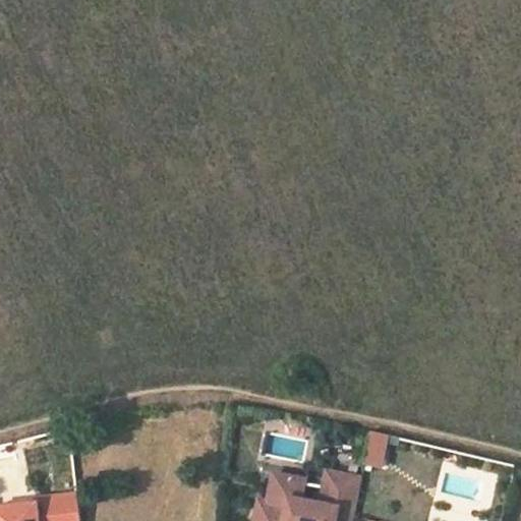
[(369,430),(362,465),(382,469),(390,436),(369,430)]
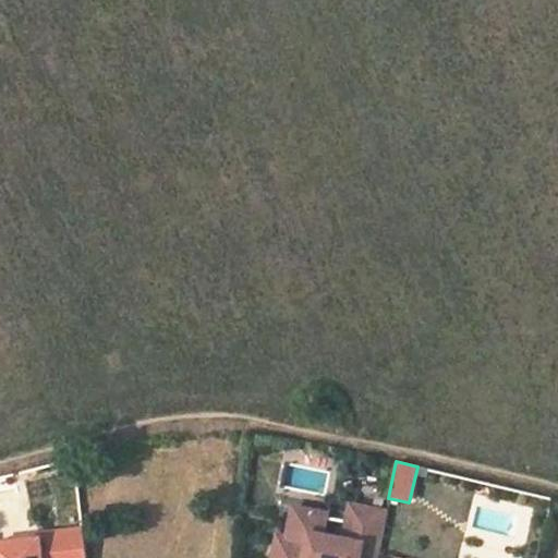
[(352,501),(344,534),(383,543),(389,509),(352,501)]
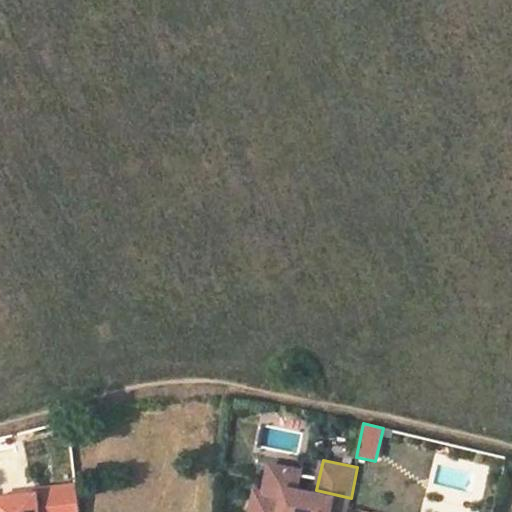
[(270,461),(265,488),(256,486),(251,511),(348,511),(351,498),(316,490),(299,487),(303,468),(270,461)]
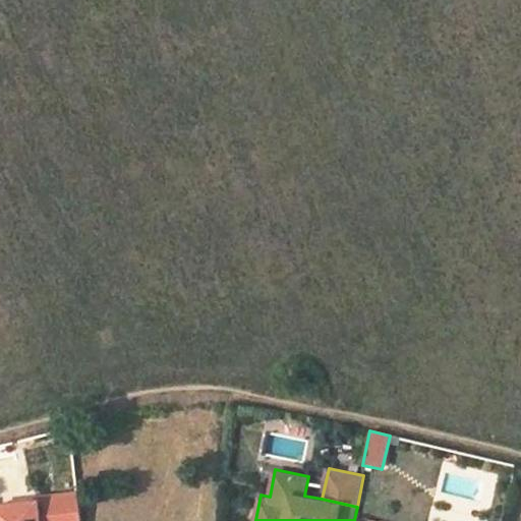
[(79,520),(76,491),(36,497),(36,501),(0,505),(0,520),(79,520)]
